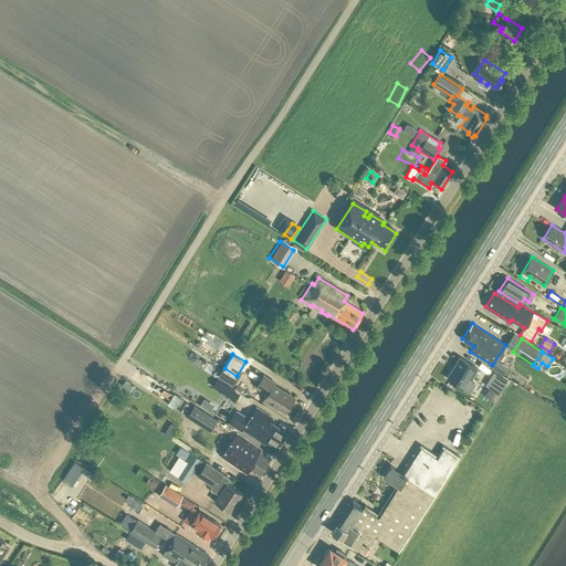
[(470,381),(478,368),(459,357),(447,377),(463,388),(468,380),(470,381)]
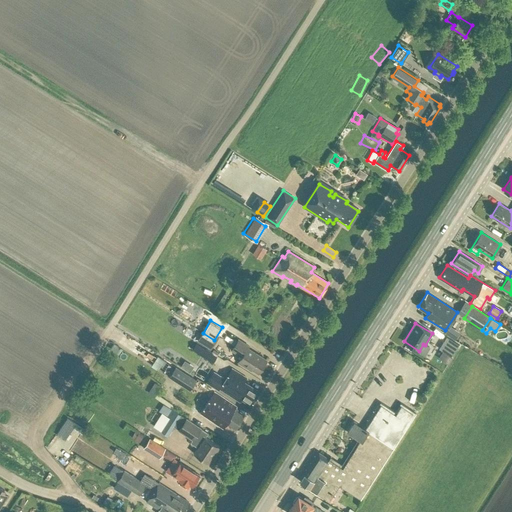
[(511,334),(506,331),(503,337),(511,343),(511,334)]
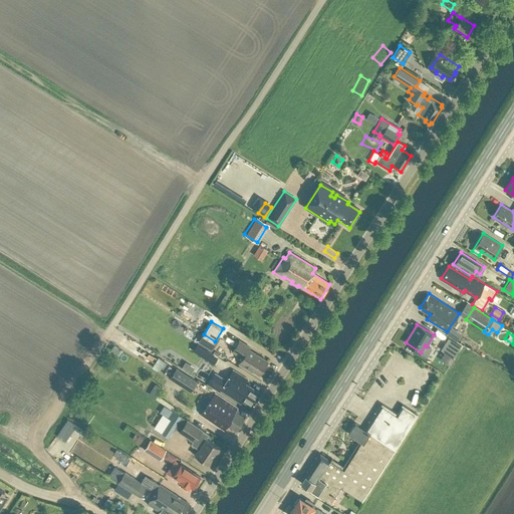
[(211,348),(215,341),(204,334),(199,341),(211,348)]
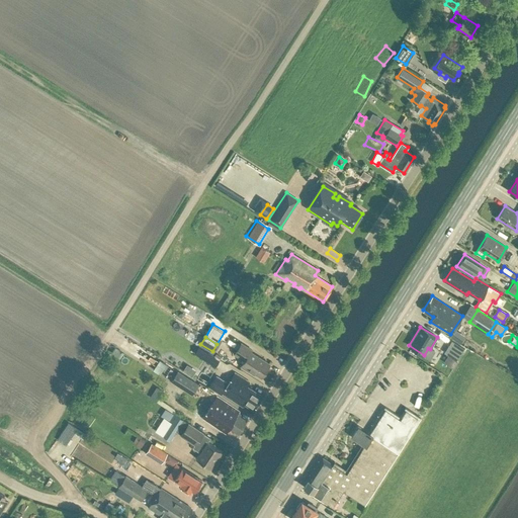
[(456,359),(463,347),(451,340),(444,352),(456,359)]
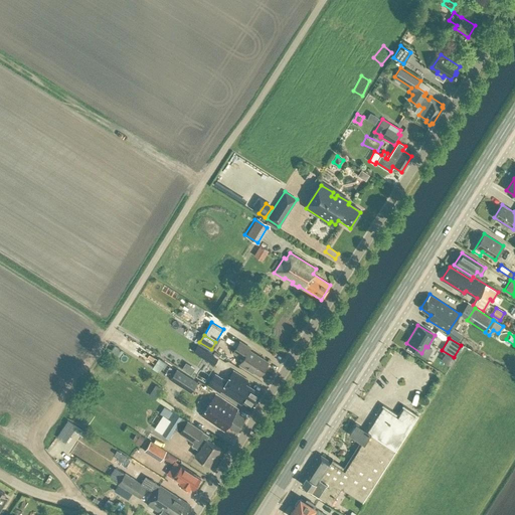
[(260,374),(268,361),(248,349),(249,347),(239,341),(232,351),(242,358),(239,363),(252,372),(253,370),(260,374)]
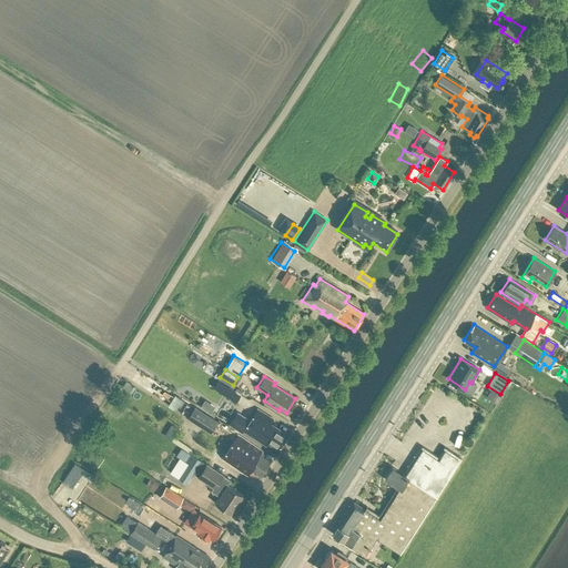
[(217,381),(213,387),(236,402),(241,395),(217,381)]
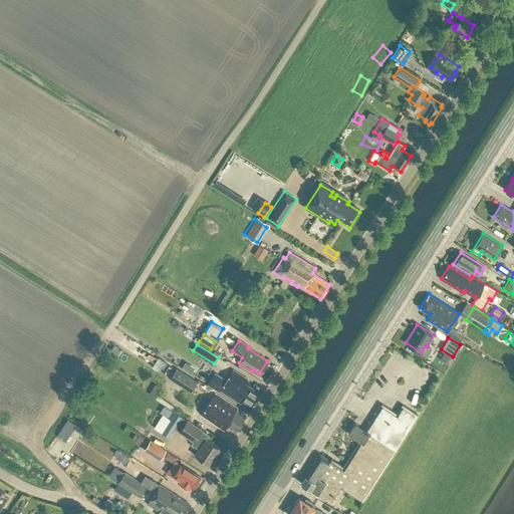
[(190,391),(196,380),(175,367),(169,377),(190,391)]
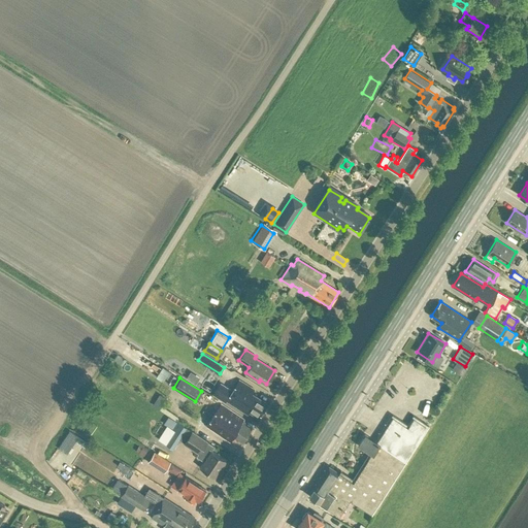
[(220,384),(212,395),(225,402),(226,400),(248,414),(250,410),(259,417),(267,403),(252,393),(255,389),(239,380),(231,391),(220,384)]
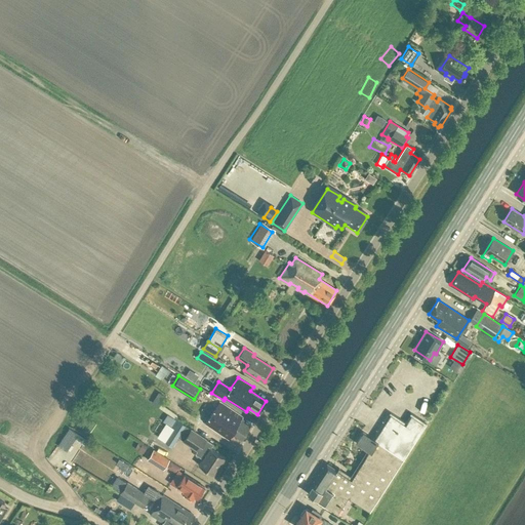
[(158,406),(163,401),(157,396),(152,402),(158,406)]
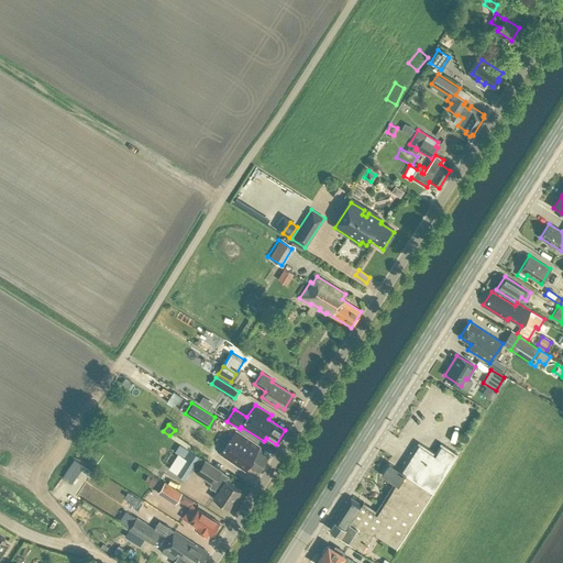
[(267,457),(257,450),(260,446),(235,431),(220,454),(244,470),(247,464),(258,472),(267,457)]
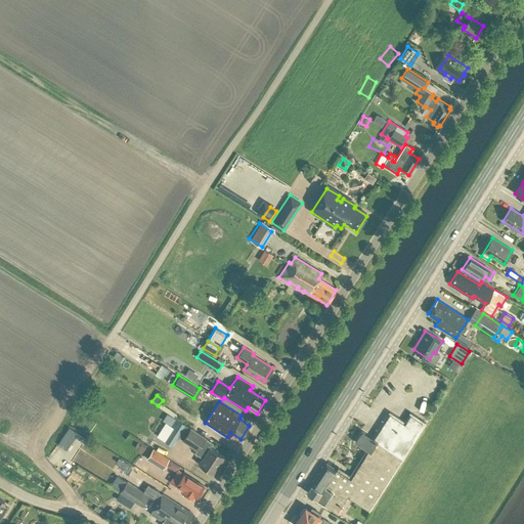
[(188,424),(195,407),(189,405),(182,421),(188,424)]
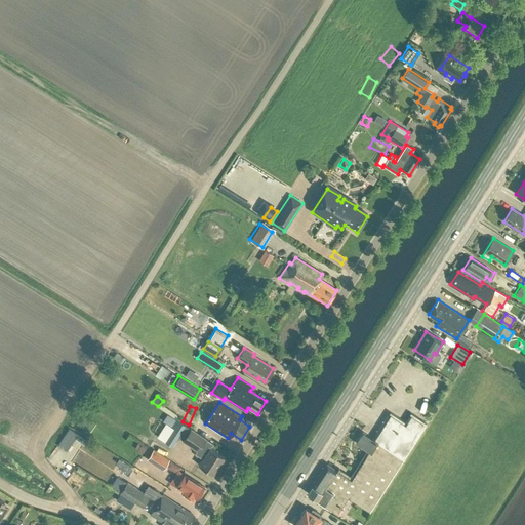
[(404,421),(390,412),(372,438),(363,432),(356,442),(367,449),(351,475),(338,468),(336,470),(326,463),(307,493),(319,500),(337,513),(348,496),(369,511),(427,422),(410,412),(404,421)]
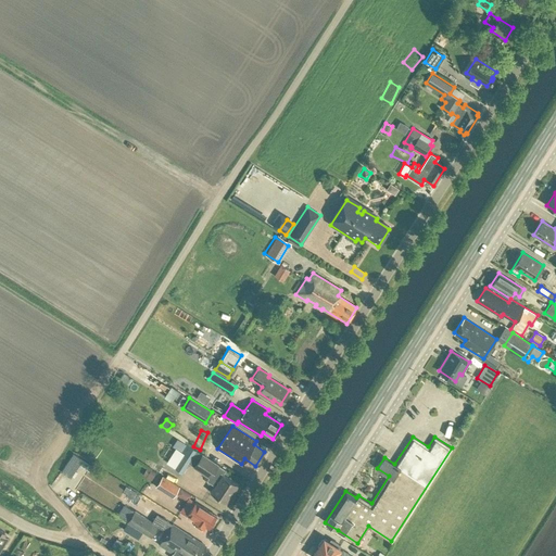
[(181,452),(187,444),(178,438),(173,446),(176,449),(181,452)]
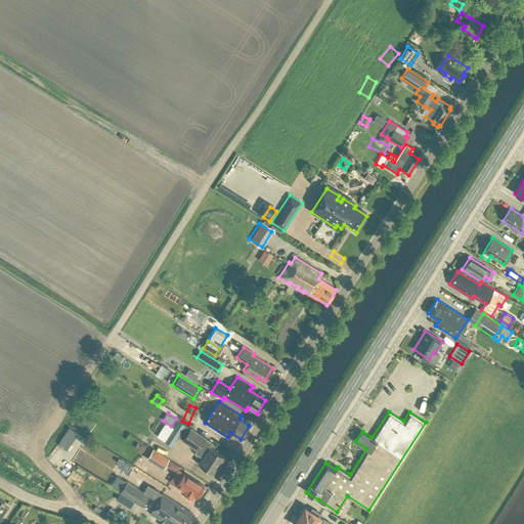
[(177,435),(185,424),(176,419),(171,426),(173,428),(171,431),(177,435)]
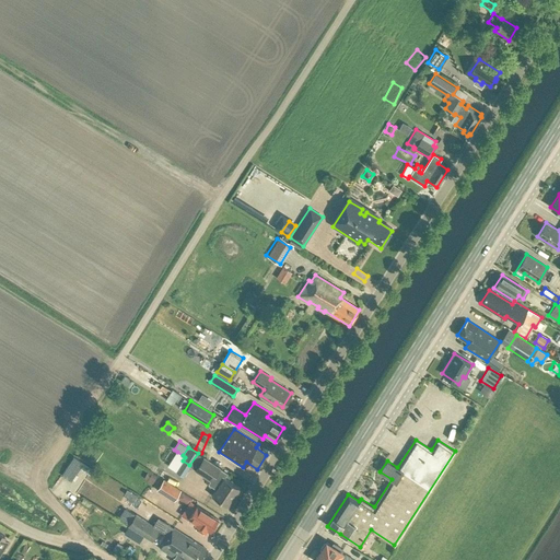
[(81,468),(84,463),(73,456),(61,475),(71,481),(81,468)]
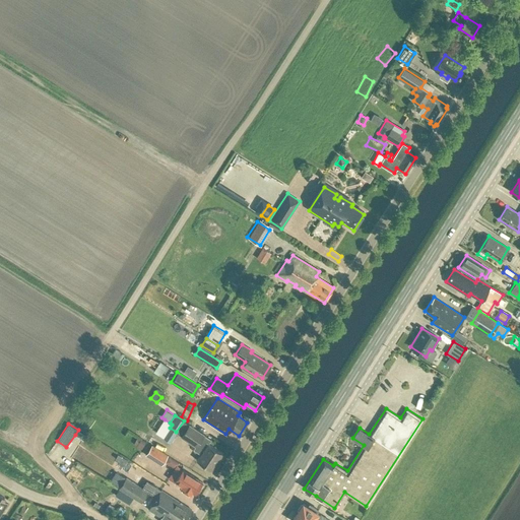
[(211,469),(222,453),(204,441),(207,437),(188,424),(180,436),(196,446),(193,449),(201,453),(197,460),(211,469)]
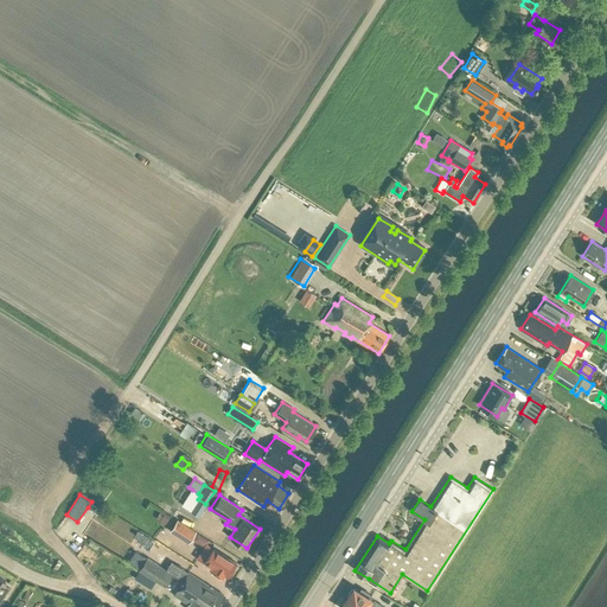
[(101,509),(91,502),(88,508),(91,510),(97,513),(101,509)]
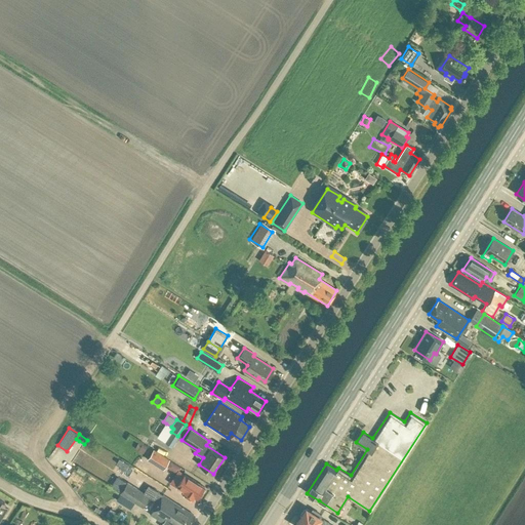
[(170,441),(166,447),(185,458),(189,453),(170,441)]
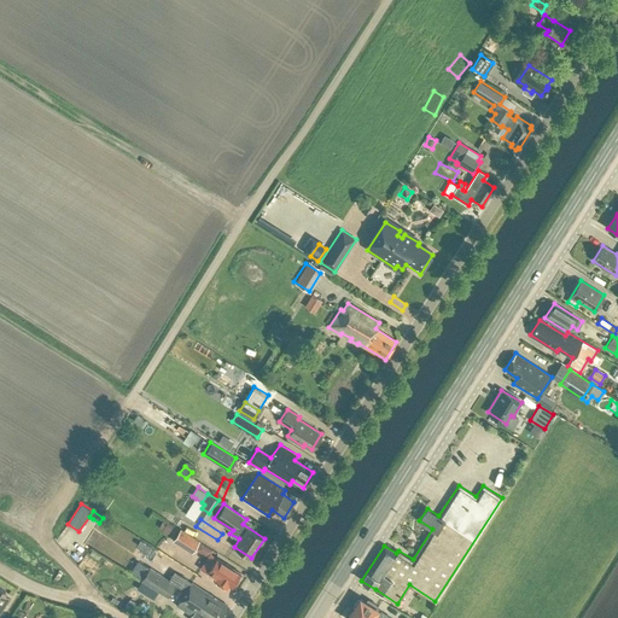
[(168,532),(173,524),(165,520),(161,529),(168,532)]
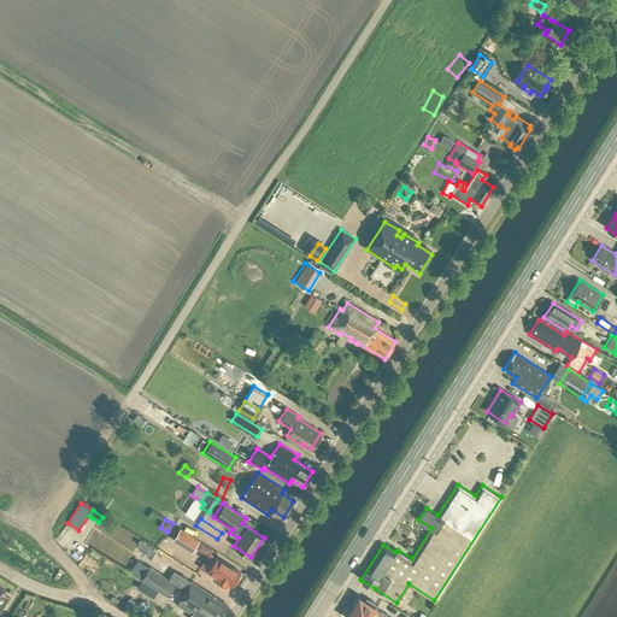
[(191,551),(198,539),(180,527),(171,538),(191,551)]
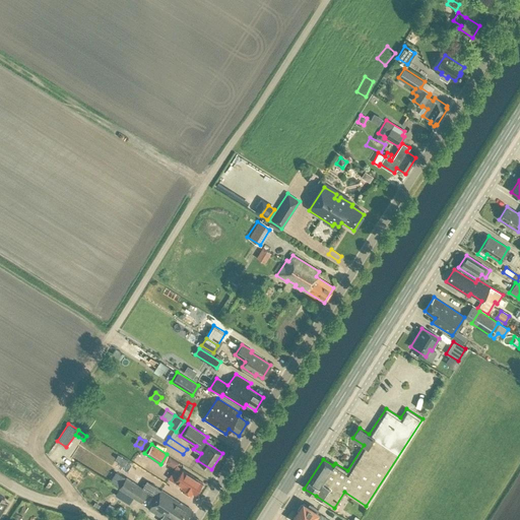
[(122,457),(118,464),(123,467),(127,460),(122,457)]
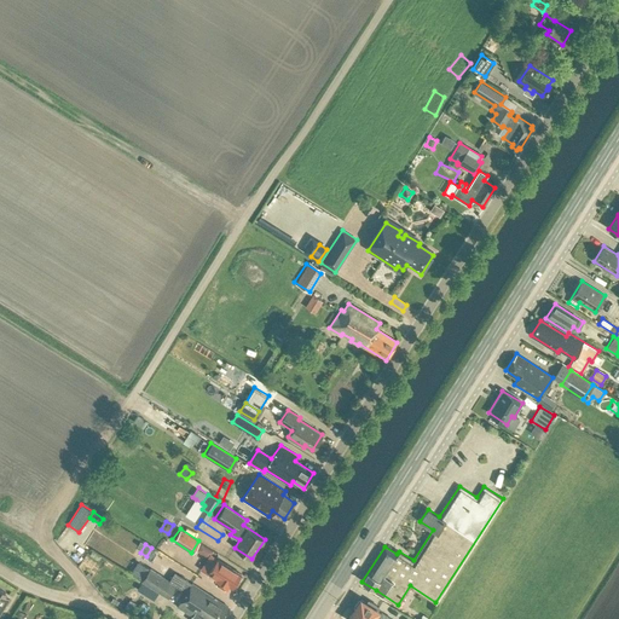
[(224,563),(217,559),(210,555),(201,570),(215,578),(214,579),(223,584),(224,582),(232,586),(236,580),(237,582),(241,576),(239,576),(241,573),(225,562),(224,563)]
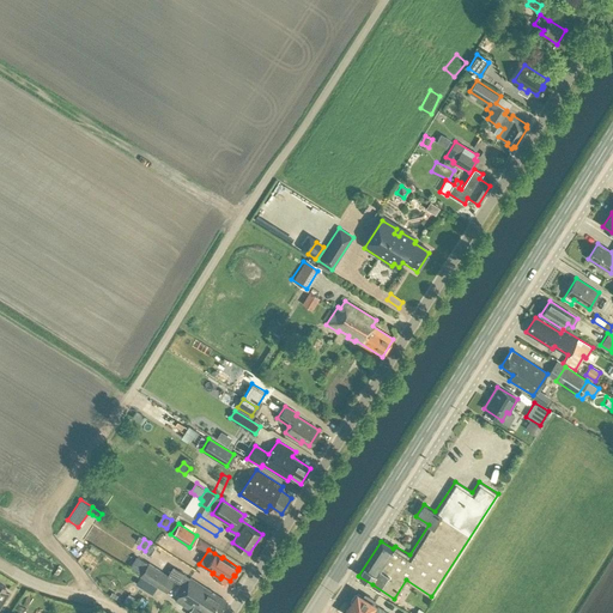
[(116,571),(122,560),(113,556),(107,566),(116,571)]
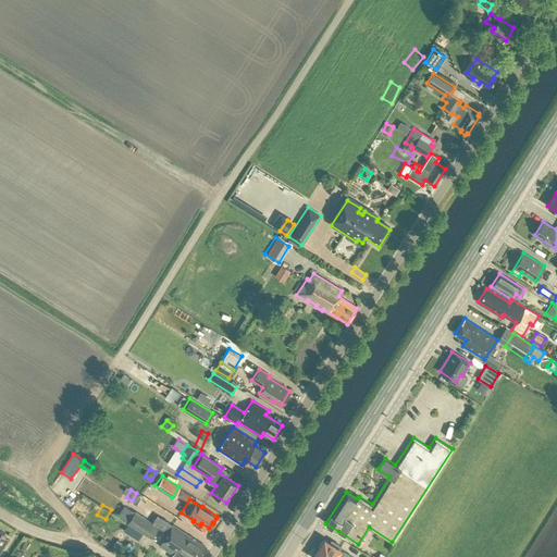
[(128,520),(135,511),(124,505),(119,514),(128,520)]
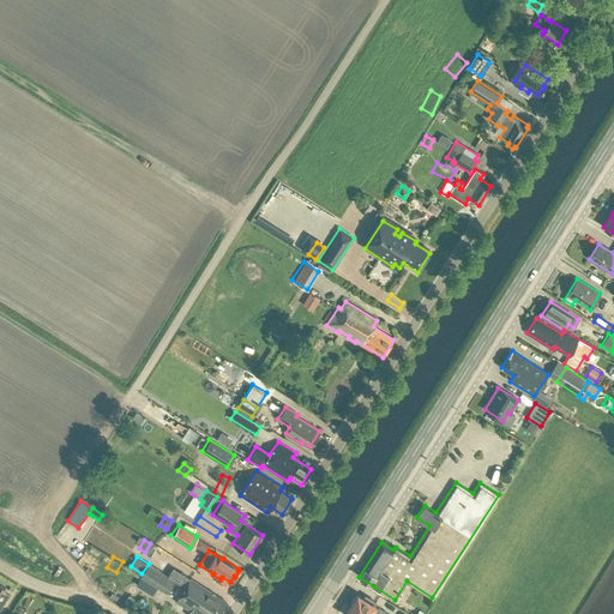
[(142,573),(140,577),(166,593),(174,579),(169,576),(149,564),(142,573)]
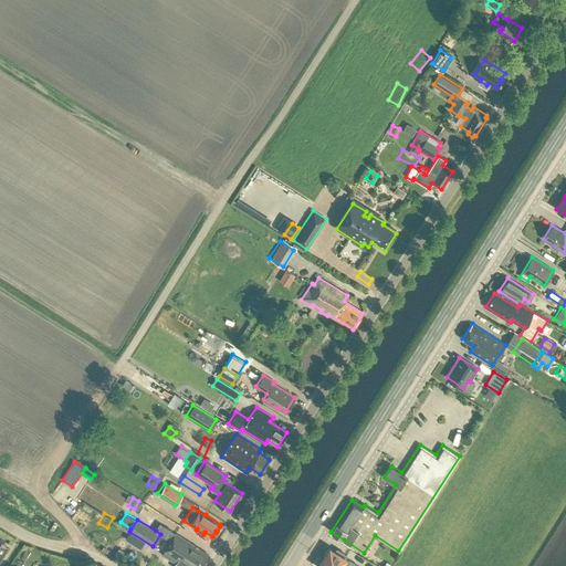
[(171,538),(175,533),(160,524),(156,531),(160,534),(170,541),(171,538)]
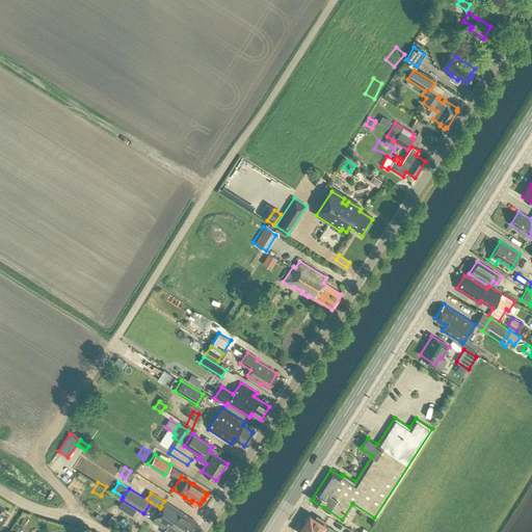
[(175,528),(180,531),(188,531),(196,522),(164,501),(161,506),(166,509),(163,512),(174,520),(171,523),(177,526),(175,528)]
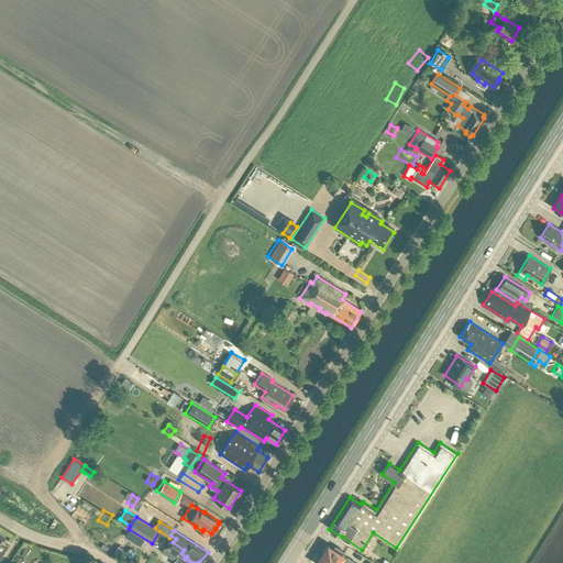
[(190,562),(185,559),(187,556),(181,553),(184,550),(173,542),(176,539),(170,536),(169,538),(161,551),(175,560),(173,562),(190,562)]
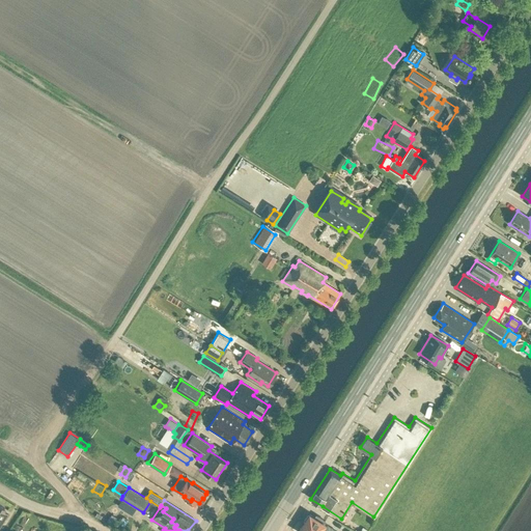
[(304,521),(303,523),(315,530),(319,530),(320,530),(332,530),(325,526),(327,522),(316,514),(314,516),(308,512),(304,519),(304,521)]
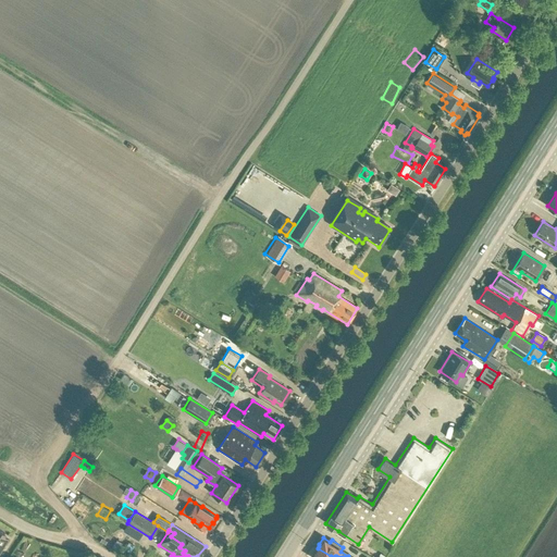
[(116,539),(112,546),(118,549),(122,542),(116,539)]
